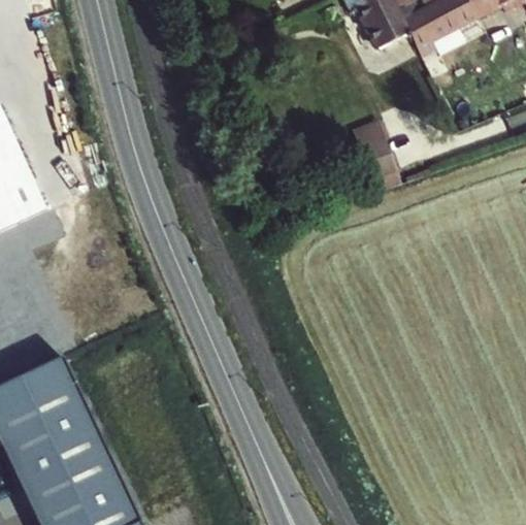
[(344,0),(351,12),(358,8),(377,46),(409,31),(399,10),(394,0),(344,0)]
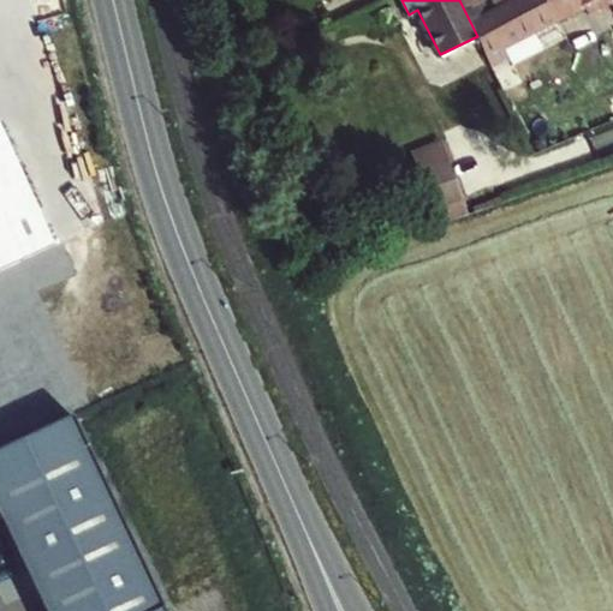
[(459,0),(465,12),(477,6),(481,4),(478,0),(459,0)]
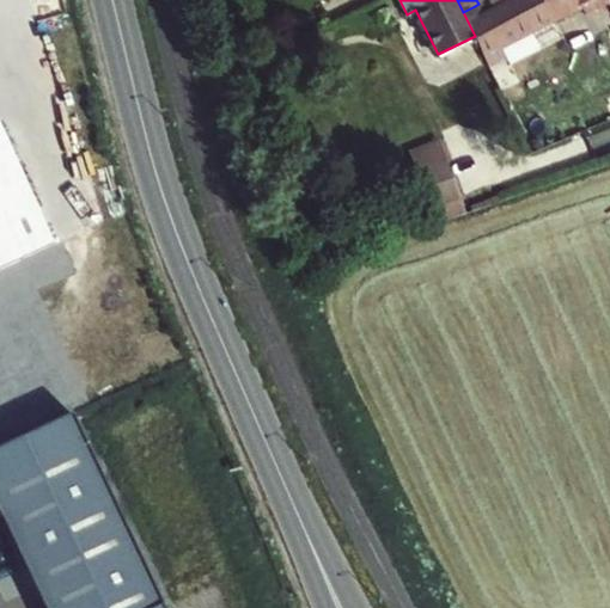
[(510,0),(480,16),(475,6),(463,12),(475,36),(483,54),(502,44),(550,20),(540,0),(510,0)]
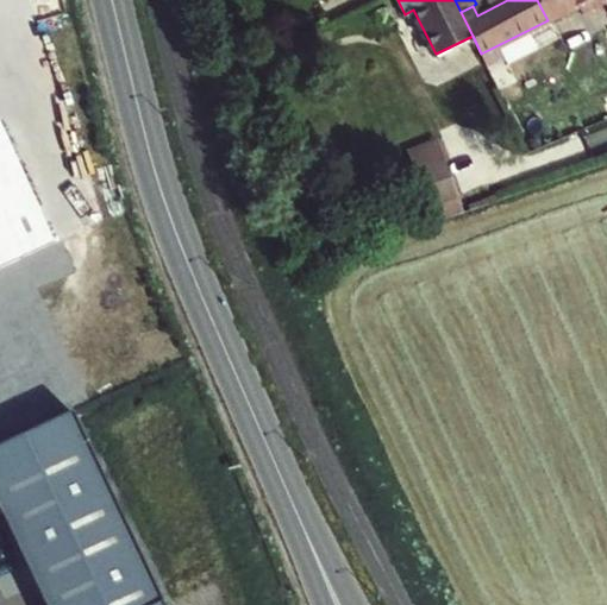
[(537,0),(548,20),(589,0),(537,0)]
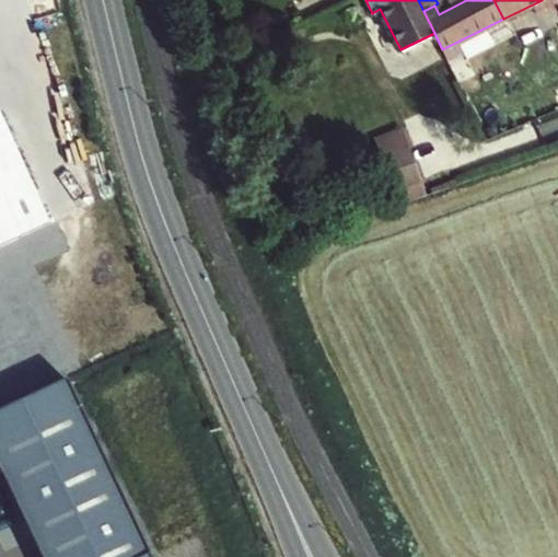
[(460,41),(442,49),(448,60),(465,51),(460,41)]
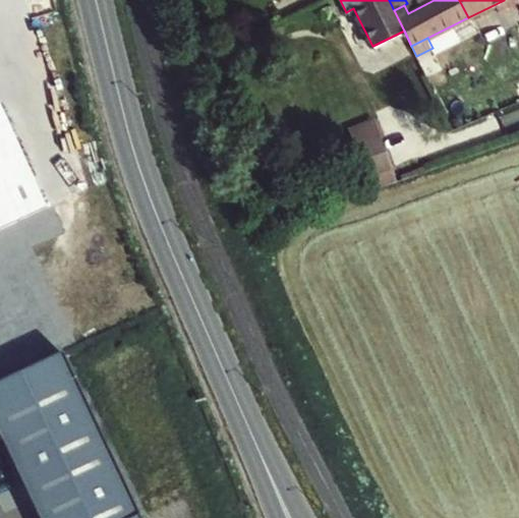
[(0,232),(43,213),(0,121),(0,232)]
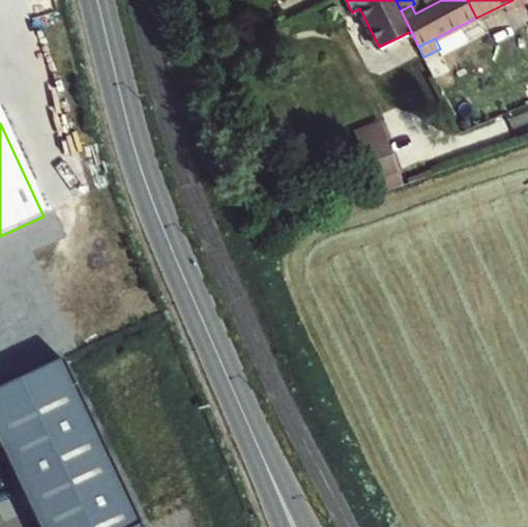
[(389,140),(361,149),(372,177),(399,169),(389,140)]
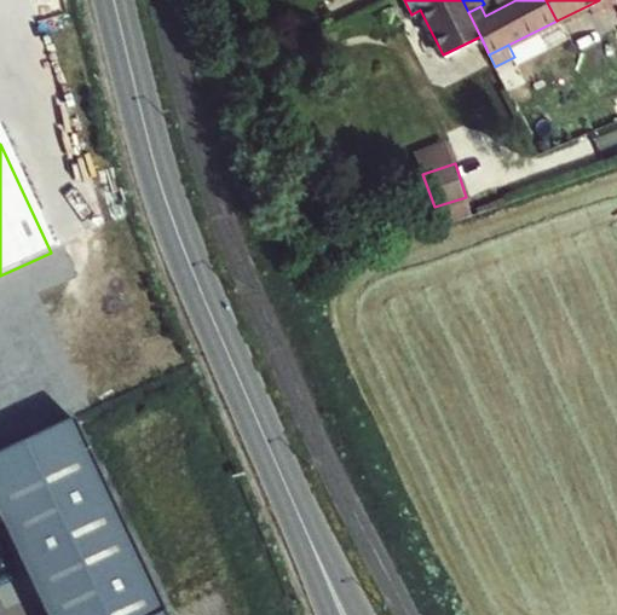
[(0,521),(45,614),(154,614),(163,610),(70,417),(0,451),(0,521)]
